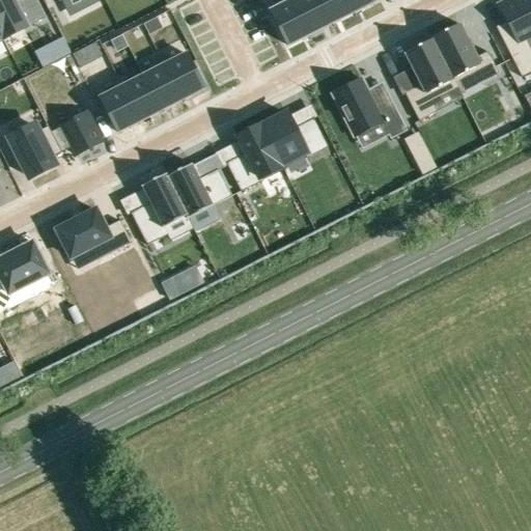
[(14,0),(0,0),(0,33),(3,39),(46,19),(35,0),(20,0),(15,2),(14,0)]
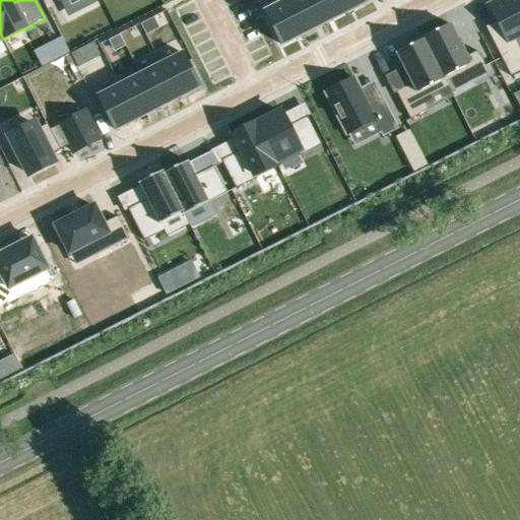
[(311,0),(288,0),(286,1),(303,34),(324,23),(311,0)]
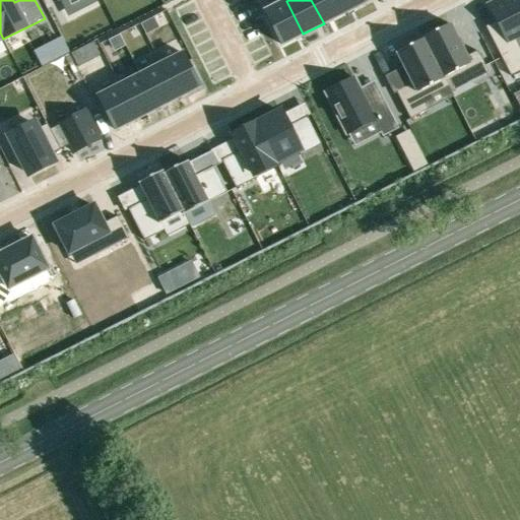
[(311,0),(324,23),(344,13),(337,0),(311,0)]
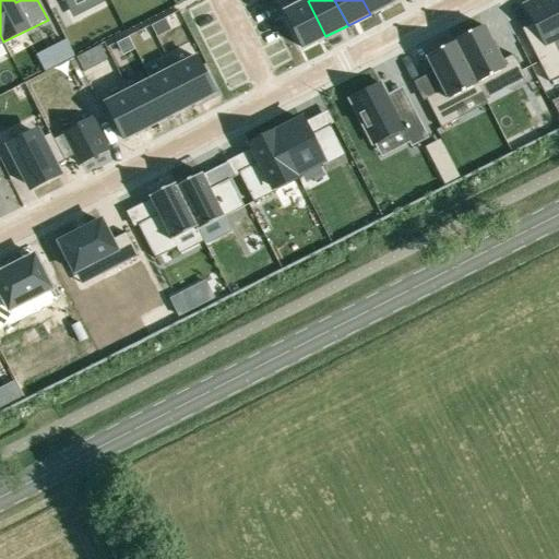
[(392,2),(390,0),(363,0),(370,14),(392,2)]
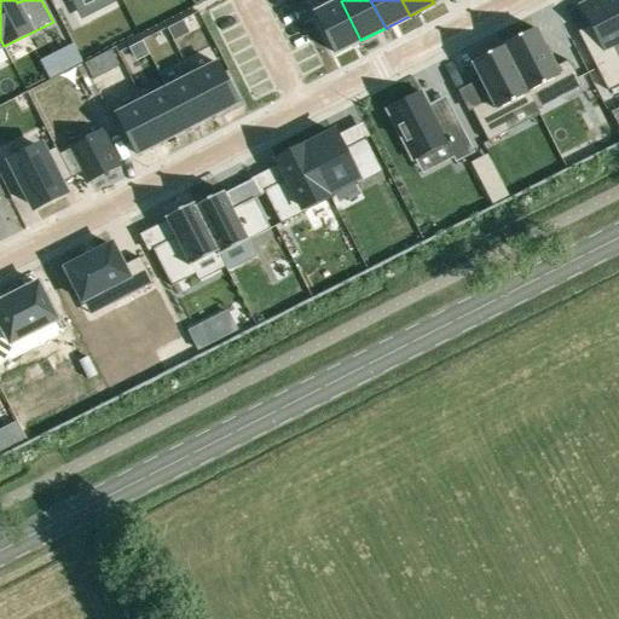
[(618,42),(618,0),(586,0),(579,4),(590,24),(577,30),(607,88),(618,82),(618,59),(613,47),(618,42)]
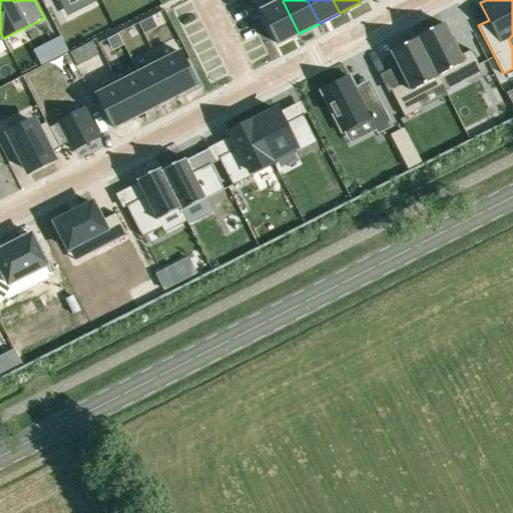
[(262,12),(278,44),(299,33),(283,1),(262,12)]
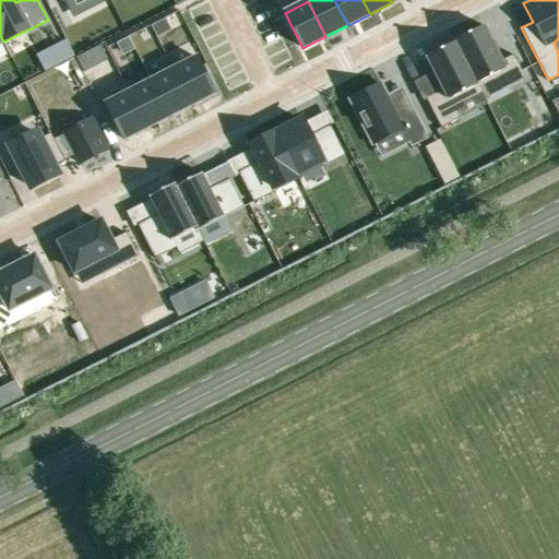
[(170,30),(165,19),(151,25),(156,37),(170,30)]
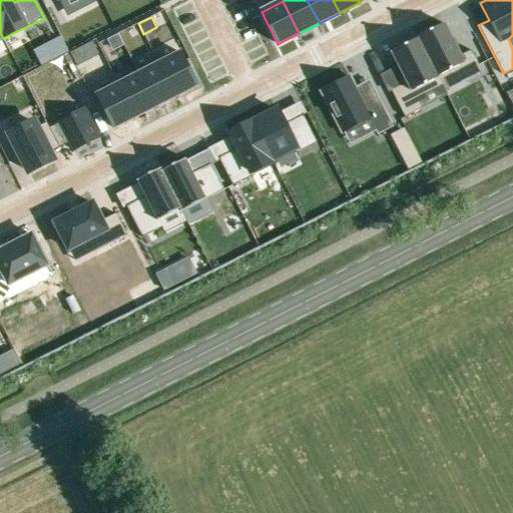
[(444,24),(417,37),(417,38),(439,80),(465,67),(471,77),(482,72),(471,50),(460,56),(444,24)]
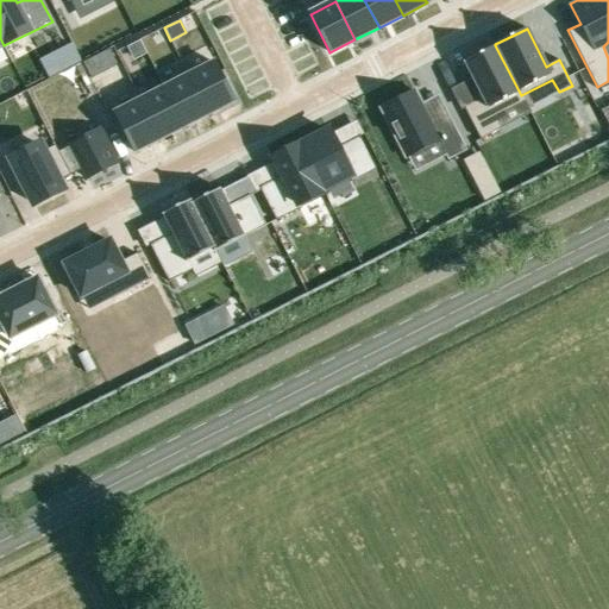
[(521,95),(495,45),(465,62),(483,98),(465,107),(482,138),(500,130),(493,117),(523,101),(521,95)]
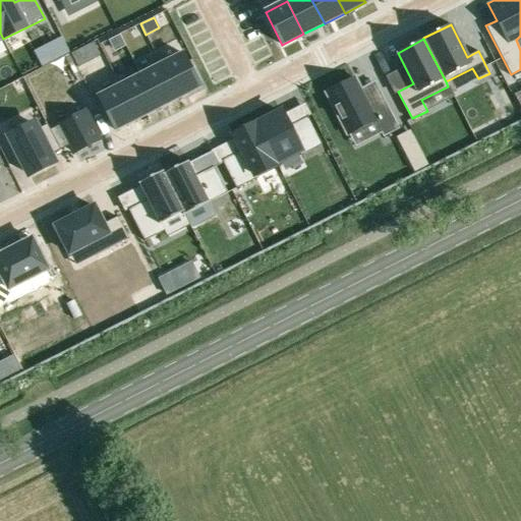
[(178,99),(199,88),(182,53),(161,64),(178,99)]
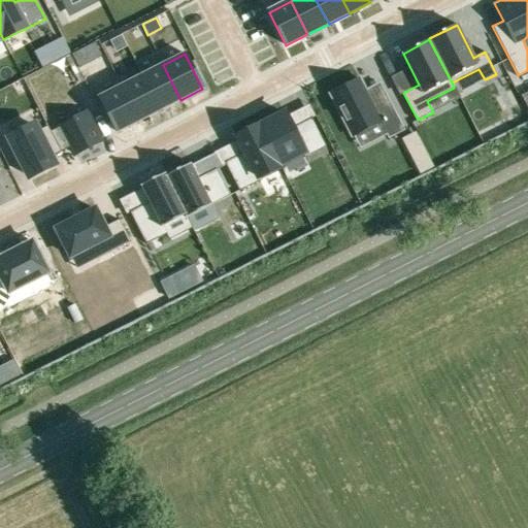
[(160,110),(180,100),(163,65),(141,76),(160,110)]
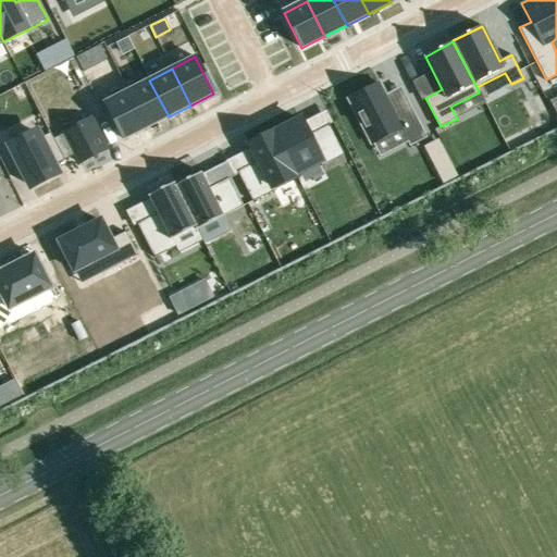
[(146,128),(169,116),(149,81),(127,91),(146,128)]
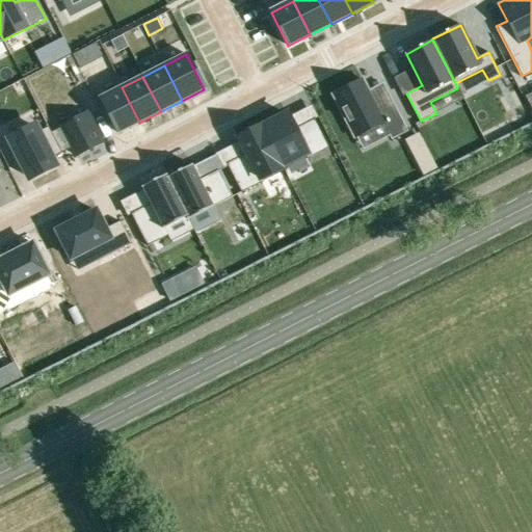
[(362,78),(331,94),(354,136),(383,122),(392,138),(407,130),(392,101),(377,108),(362,78)]
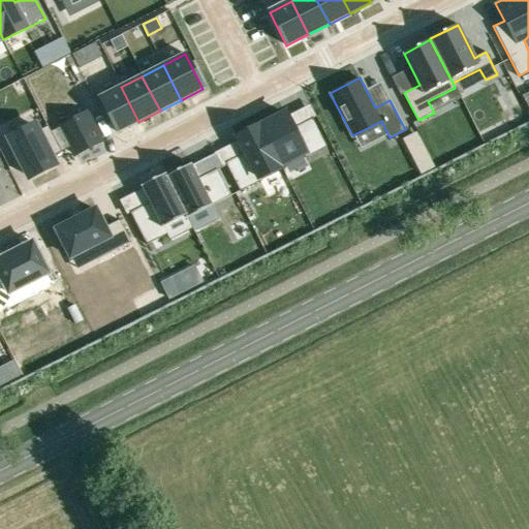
[(117,133),(138,122),(121,87),(99,98),(117,133)]
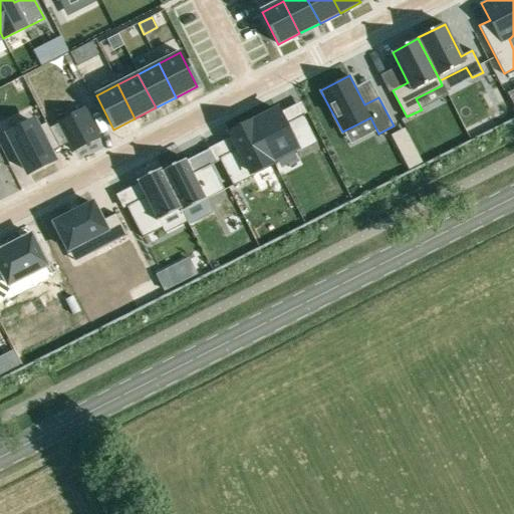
[(276,109),(253,120),(273,161),(294,150),(296,153),(317,142),(302,114),(284,124),(276,109)]
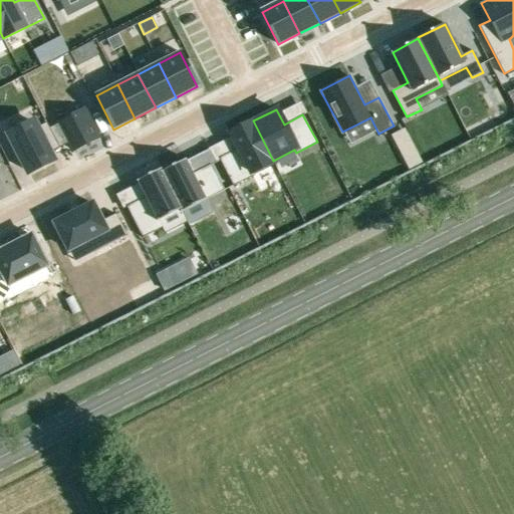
[(69,143),(72,151),(97,138),(84,110),(49,129),(59,149),(69,143)]
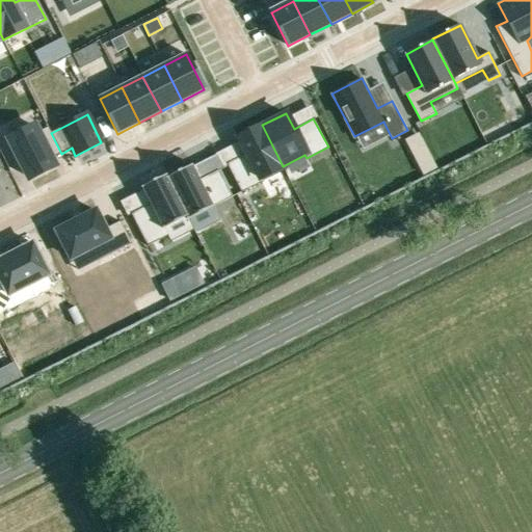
[(245,154),(227,163),(241,192),(285,169),(283,166),(262,125),(238,137),(245,154)]
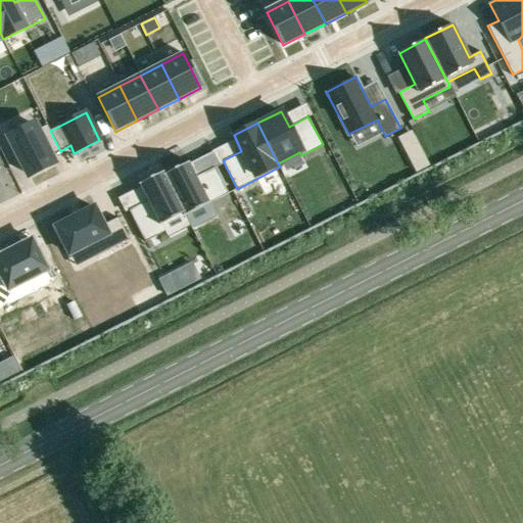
[(50,131),(47,125),(37,131),(34,124),(9,137),(29,176),(54,163),(50,156),(60,151),(50,131)]
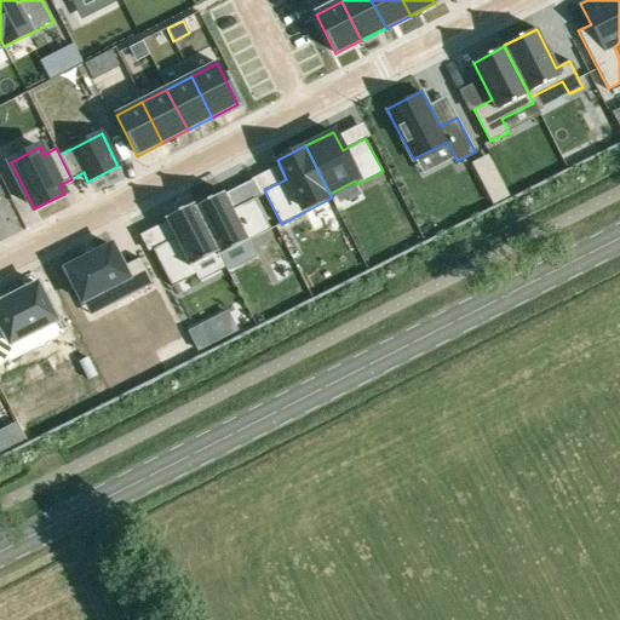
[(509,197),(495,172),(480,181),(492,206),(509,197)]
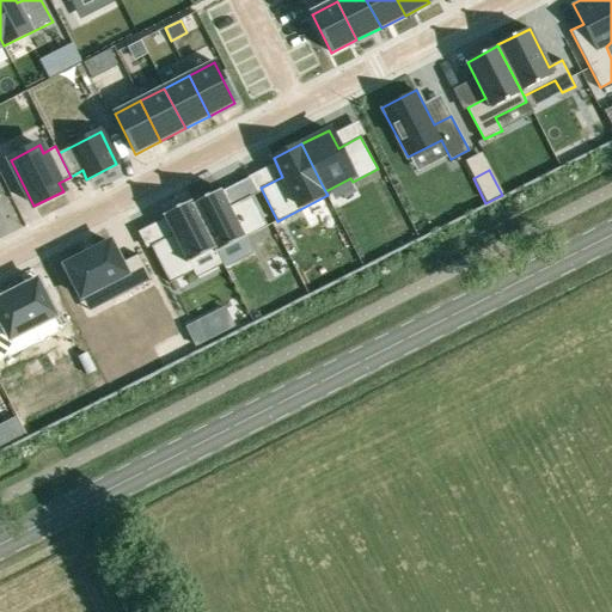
[(220,190),(193,203),(215,249),(216,252),(244,238),(267,226),(251,195),(228,207),(220,190)]
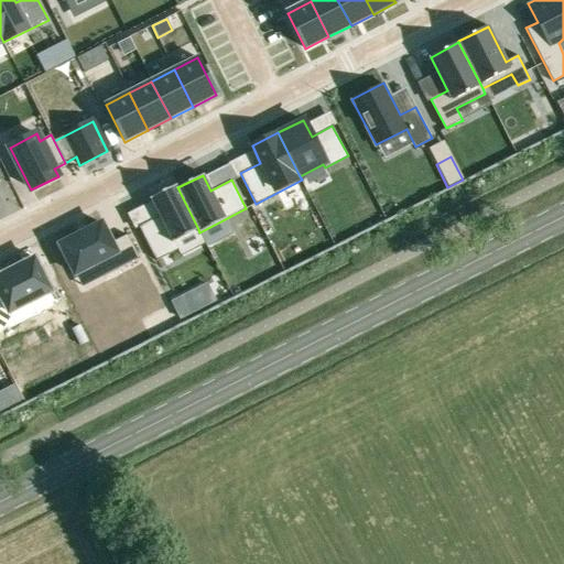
[(160,217),(139,228),(155,261),(176,250),(173,242),(198,229),(177,187),(175,185),(150,198),(160,217)]
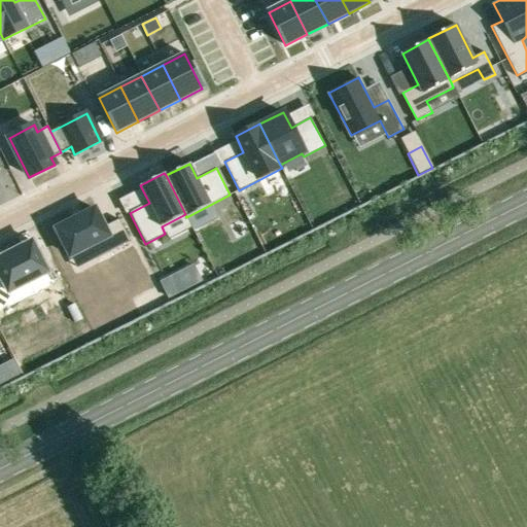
[(95,209),(56,229),(70,256),(91,245),(98,258),(130,241),(118,219),(104,226),(95,209)]
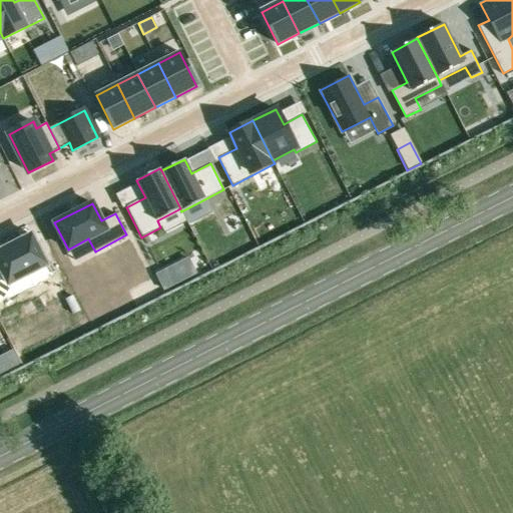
[(43,258),(31,234),(0,249),(0,303),(35,285),(25,268),(43,258)]
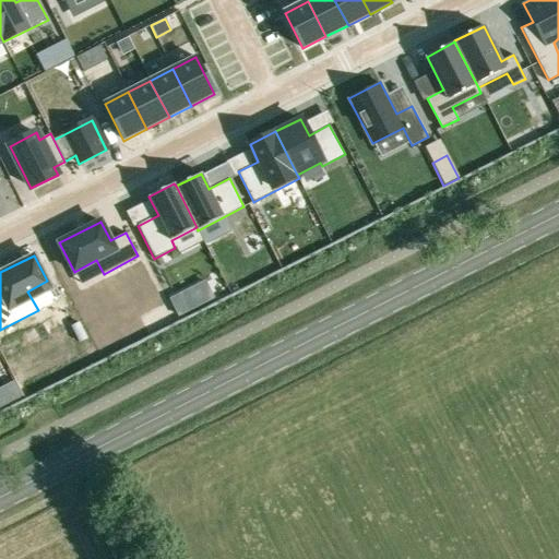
[(171,304),(180,319),(194,311),(187,295),(171,304)]
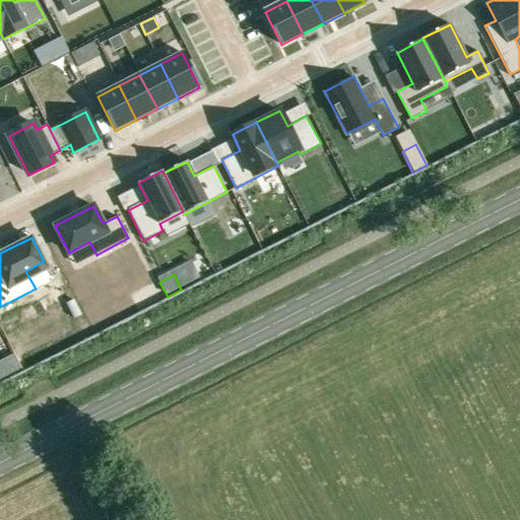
[(21,371),(14,356),(0,363),(0,373),(3,380),(21,371)]
